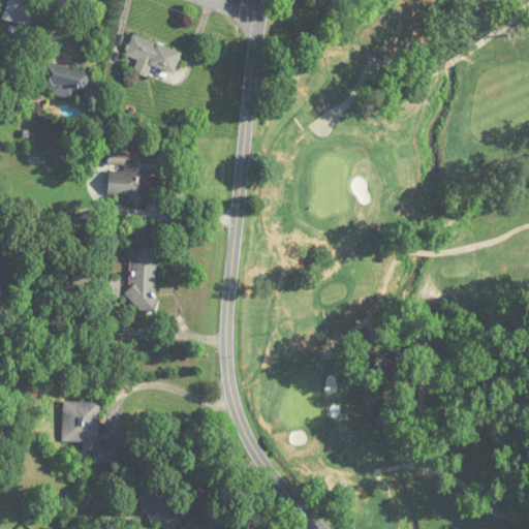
[(152,67),(175,75),(183,54),(132,35),(124,57),(137,61),(132,73),(148,80),(152,67)]
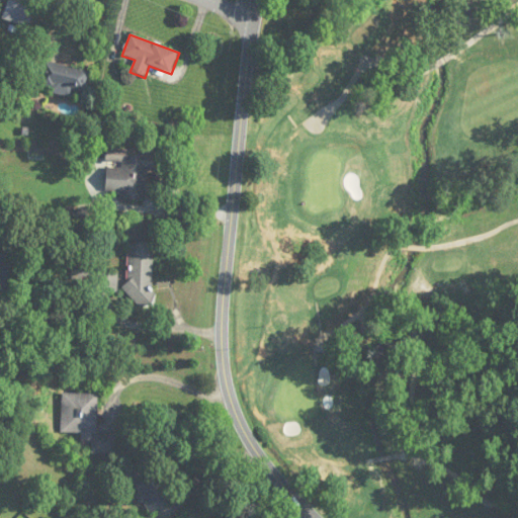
[(90,73),(45,60),(38,83),(84,95),(90,73)]
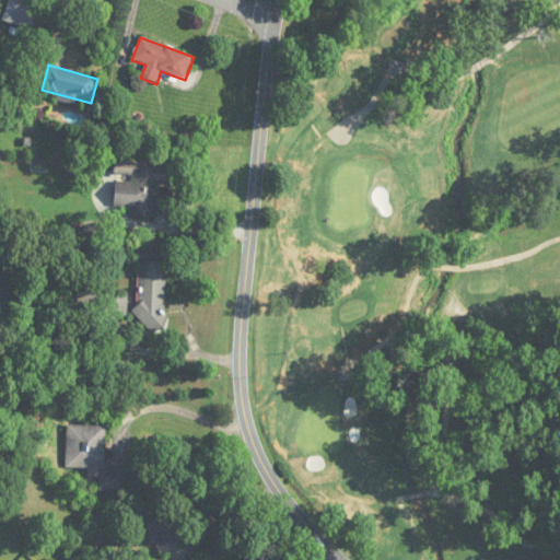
[(129,214),(162,217),(165,163),(116,159),(115,175),(129,176),(129,181),(115,179),(114,206),(129,207),(129,214)]
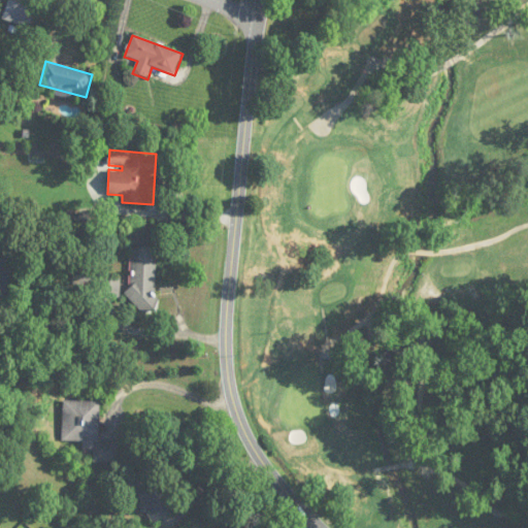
[(156,246),(131,246),(130,309),(156,309),(156,246)]
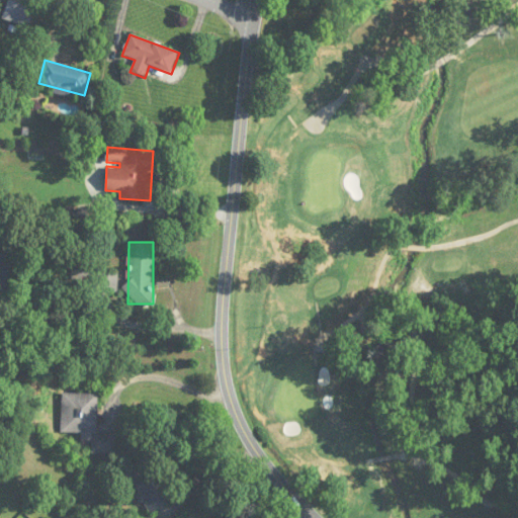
[(117,274),(97,274),(97,290),(117,290),(117,274)]
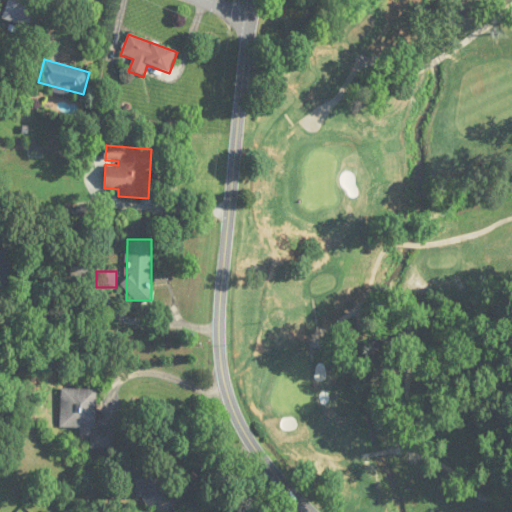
[(60,428),(80,429),(80,437),(91,437),(91,448),(113,449),(113,429),(95,429),(96,390),(61,389),(60,428)]
